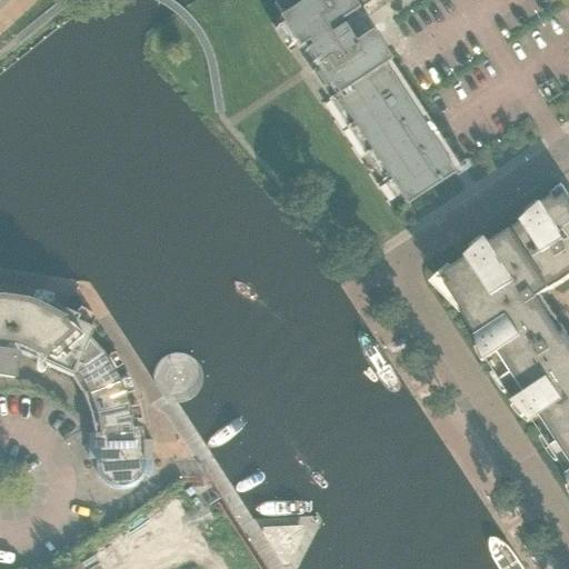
[(278,0),(273,3),(302,48),(305,46),(308,51),(303,53),(311,66),(316,62),(336,95),(333,96),(406,206),(453,175),(381,65),(369,72),(337,25),(375,0),(278,0)]
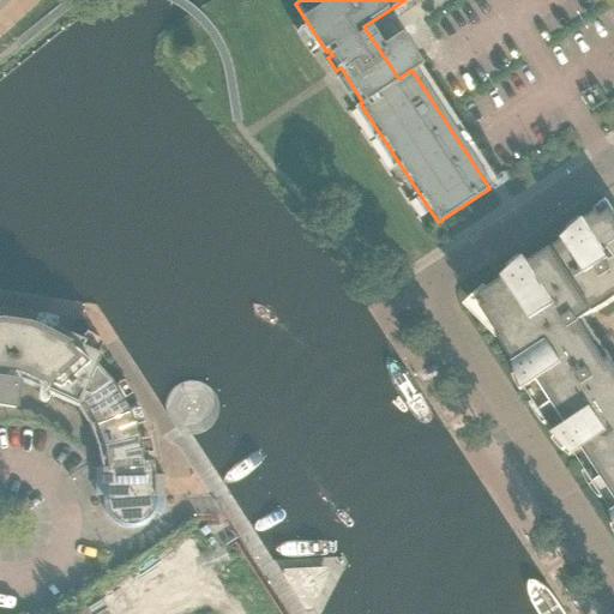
[(613,300),(613,215),(608,206),(585,221),(584,220),(582,222),(581,218),(577,221),(573,224),(570,227),(566,232),(564,235),(566,238),(564,241),(564,242),(529,265),(525,259),(523,260),(522,258),(516,262),(513,264),(510,268),(507,270),(504,274),(507,277),(504,280),(505,281),(480,298),(485,305),(481,308),(500,338),(499,338),(515,363),(513,365),(516,368),(512,369),(513,374),(515,379),(516,384),(518,387),(519,390),(521,391),(524,390),(525,392),(527,391),(555,435),(554,437),(555,438),(553,440),(555,444),(559,447),(564,452),(569,457),(572,455),(575,457),(576,456),(613,513),(612,515),(613,518),(609,519),(611,524),(612,528),(613,531),(613,363),(585,320),(613,300)]
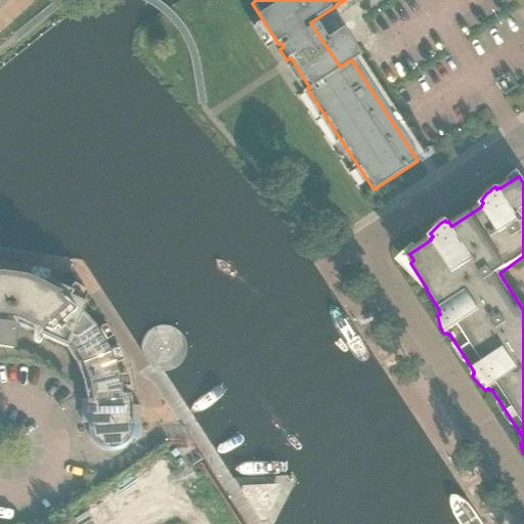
[(0,315),(13,318),(39,330),(37,335),(66,348),(76,364),(83,382),(86,399),(82,400),(82,412),(82,424),(87,424),(87,431),(88,434),(89,437),(90,439),(92,442),(94,444),(96,446),(99,448),(101,449),(103,450),(105,451),(107,451),(111,451),(114,451),(117,451),(120,450),(121,449),(124,448),(126,447),(127,446),(129,443),(131,441),(132,439),(137,441),(139,435),(139,430),(139,405),(130,405),(129,395),(123,396),(119,376),(118,373),(119,373),(111,352),(108,349),(110,348),(98,330),(97,330),(95,326),(96,326),(94,324),(92,326),(81,313),(85,304),(70,297),(72,292),(43,279),(41,285),(25,277),(25,279),(1,275),(0,273),(0,315)]
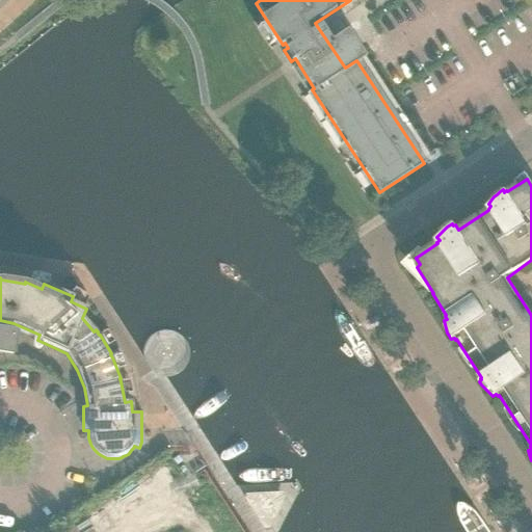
[(0,352),(11,355),(15,334),(0,330),(0,352)]
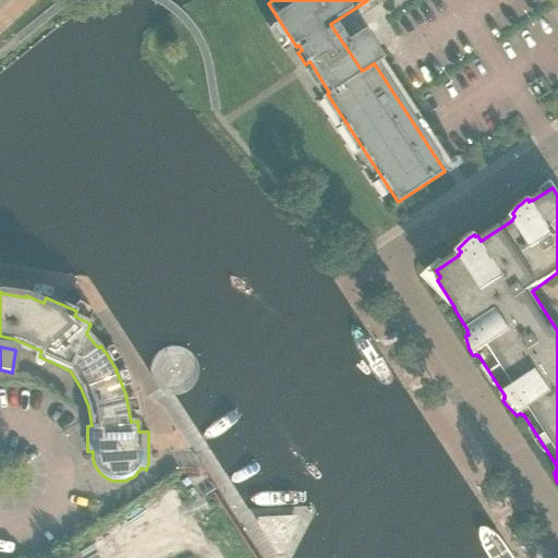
[(275,553),(283,553),(298,526),(291,517),(262,519),(258,526),(275,553)]
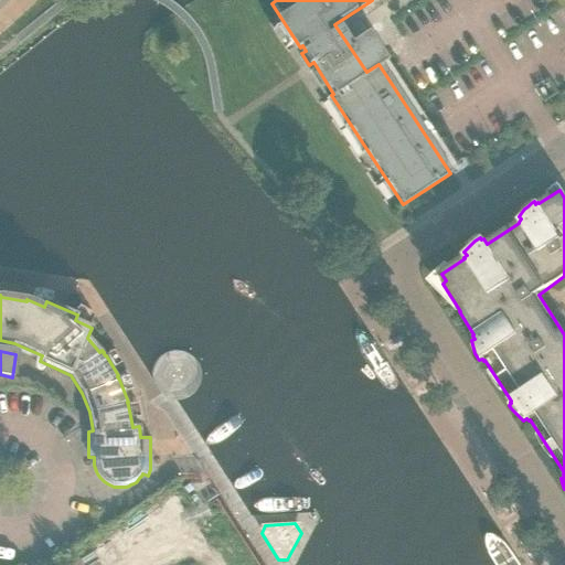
[(233,564),(217,541),(180,564),(233,564)]
